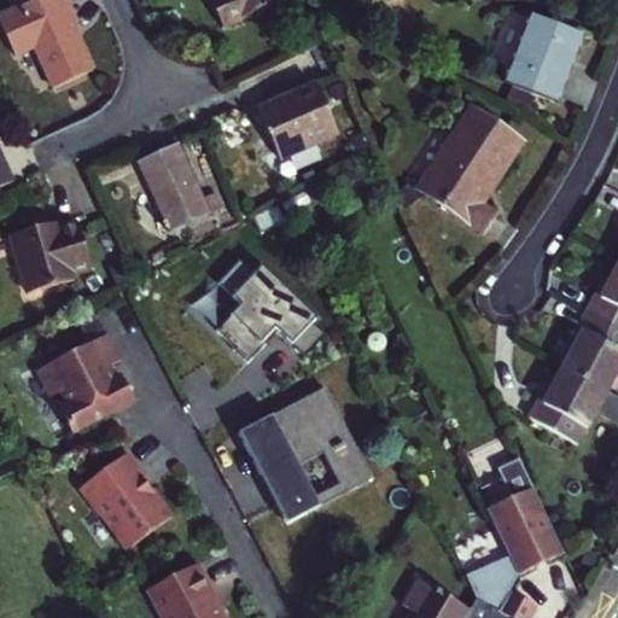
[(92,70),(71,27),(64,11),(70,9),(65,0),(36,0),(17,9),(0,16),(0,19),(17,56),(35,48),(53,88),(92,70)]
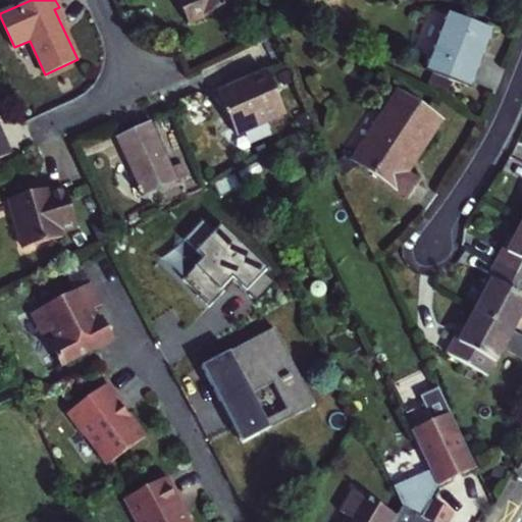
[(237,0),(236,0),(178,0),(189,22),(237,0)]
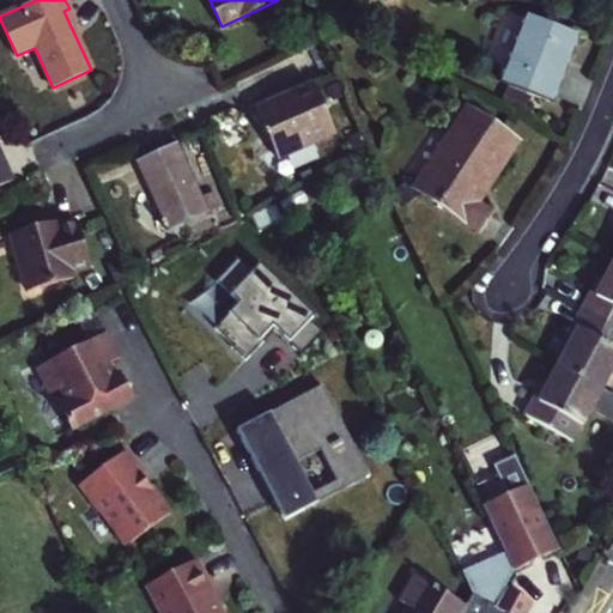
[(77,24),(70,8),(64,11),(71,26),(77,24)]
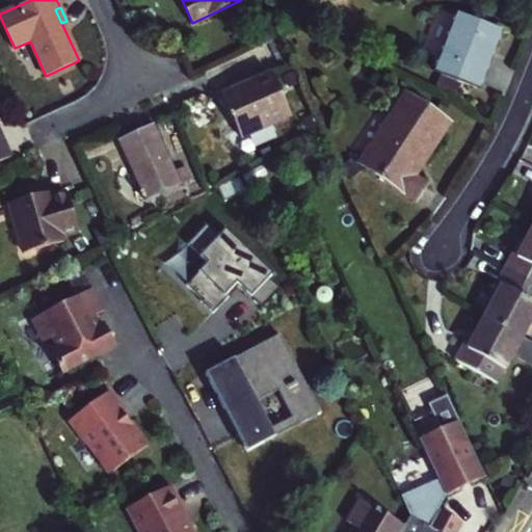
[(500,30),(457,12),(435,70),(478,87),(500,30)]
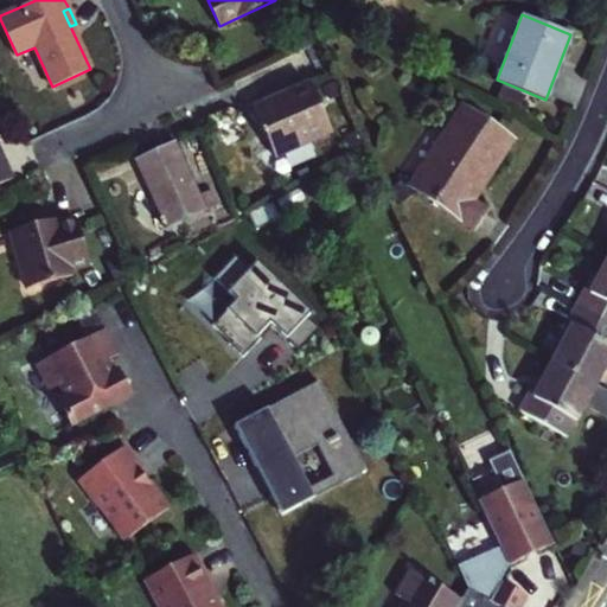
[(310,82),(253,108),(274,155),(331,129),(310,82)]
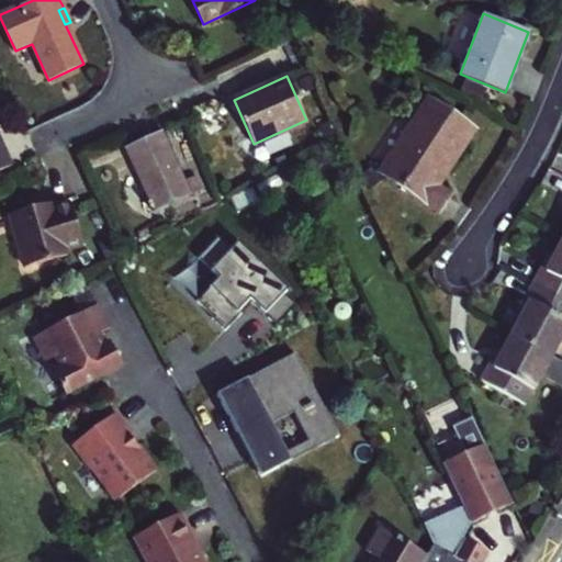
[(474,130),(429,99),(380,170),(438,210),(450,193),(437,184),(431,180),(445,160),(451,165),(474,130)]
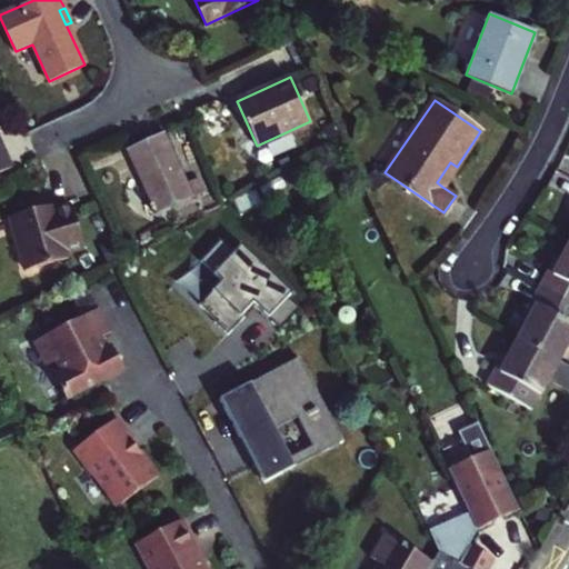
[(178,127),(165,133),(171,148),(185,141),(178,127)]
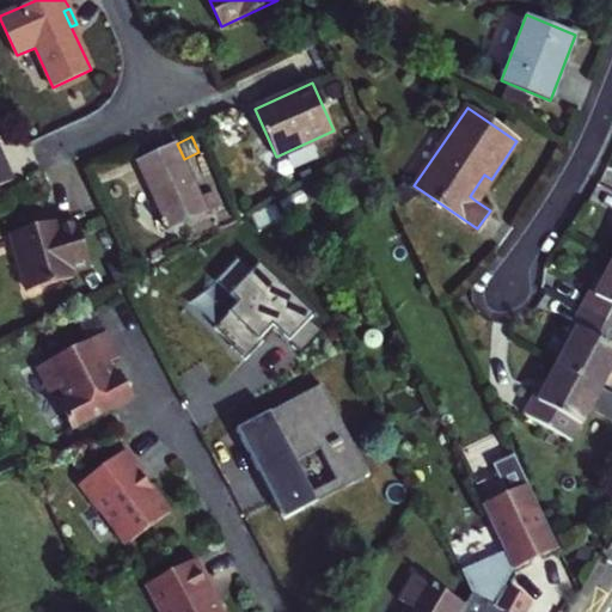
[(176,142),(136,160),(170,231),(209,213),(208,210),(201,196),(184,159),(177,144),(176,142)]
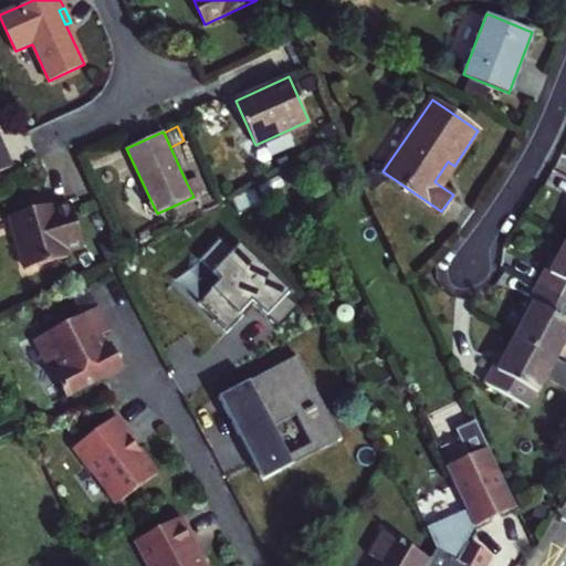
[(0,170),(12,165),(4,148),(0,149),(0,170)]
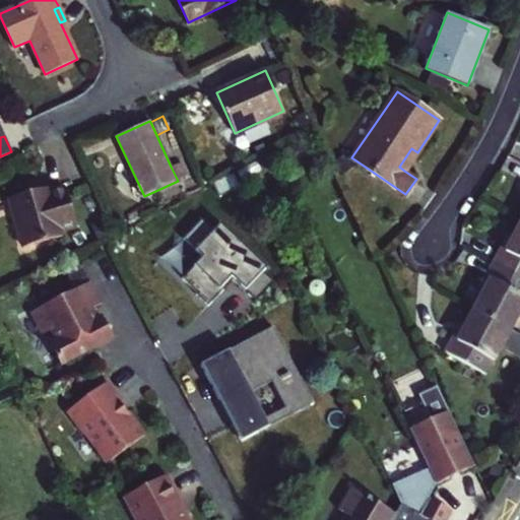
[(399,167),(404,171),(417,152),(411,148),(399,167)]
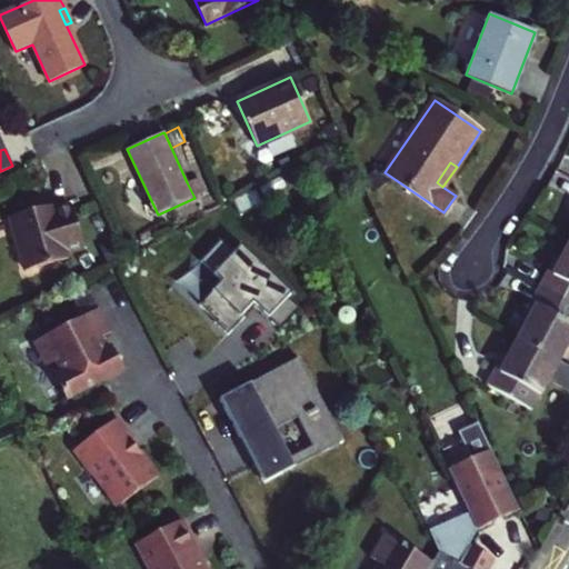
[(187,182),(193,196),(203,191),(197,177),(187,182)]
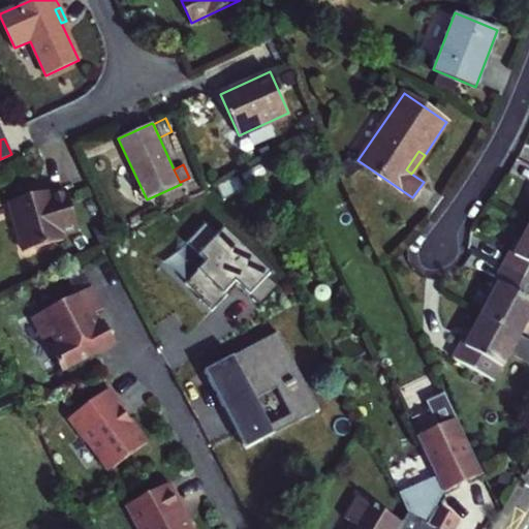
[(48,189),(9,201),(24,251),(62,240),(61,236),(79,230),(67,192),(51,196),(48,189)]
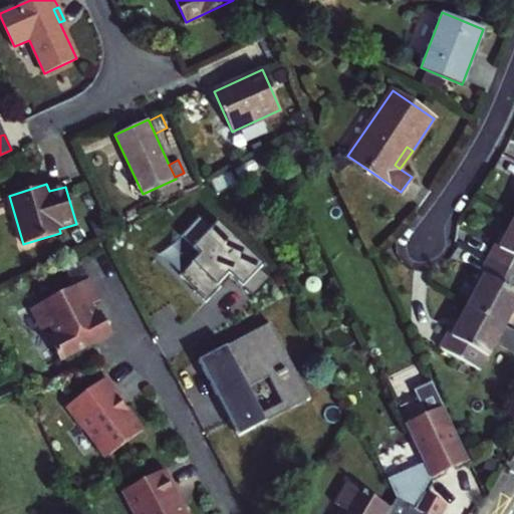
[(218,220),(212,226),(200,215),(182,234),(201,252),(181,273),(196,287),(195,289),(207,300),(222,284),(220,282),(229,271),(232,274),(244,285),(261,266),(264,263),(218,220)]
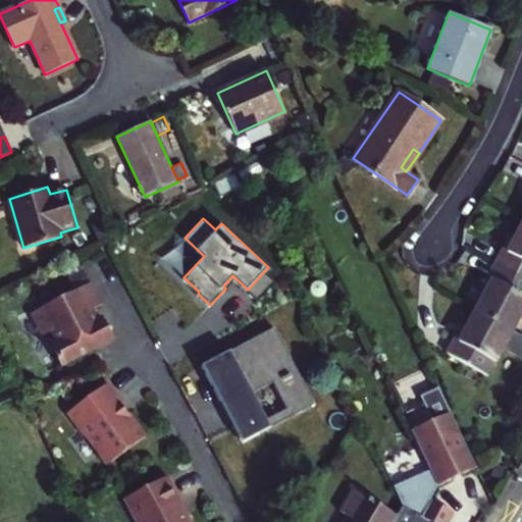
[(494,263),(521,277),(521,223),(511,245),(506,242),(494,263)]
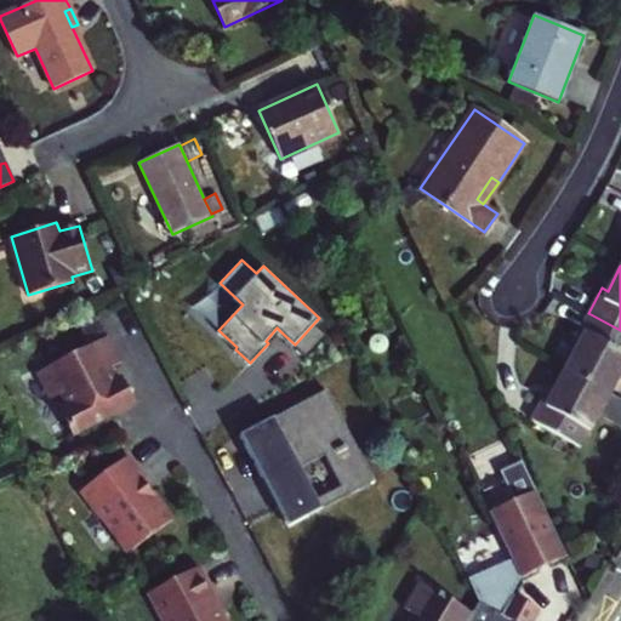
[(565,368),(610,393),(620,372),(620,330),(588,313),(576,336),(581,339),(565,368)]
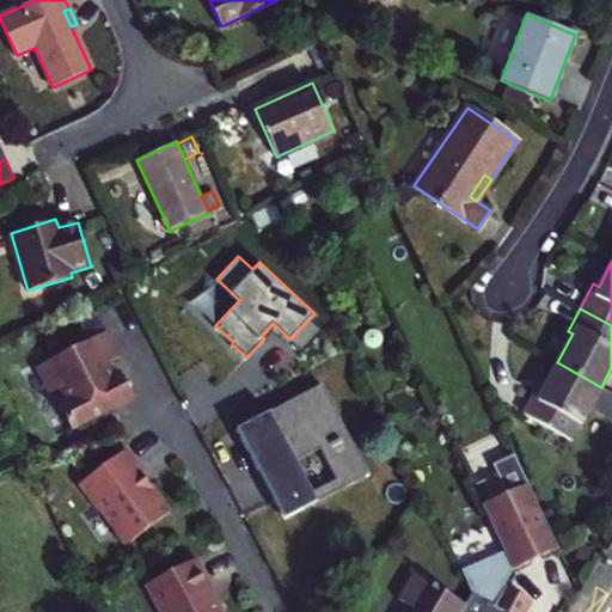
[(303,352),(323,329),(311,317),(291,340),(303,352)]
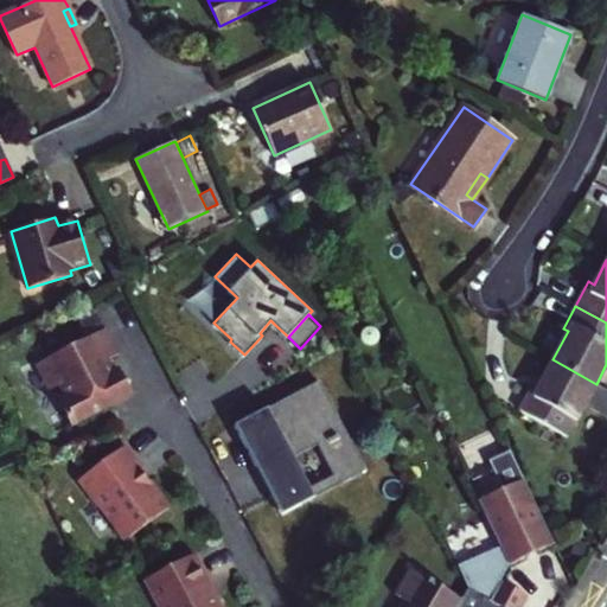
[(260,333),(262,336),(274,324),(270,320),(260,333)]
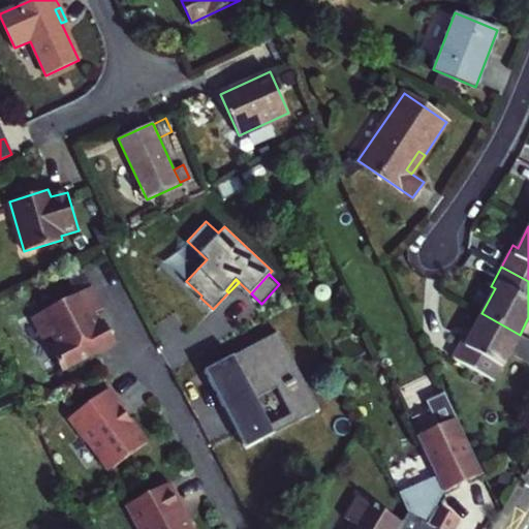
[(93,285),(34,317),(45,339),(55,335),(61,344),(52,349),(64,372),(118,344),(104,320),(99,323),(94,314),(105,308),(93,285)]
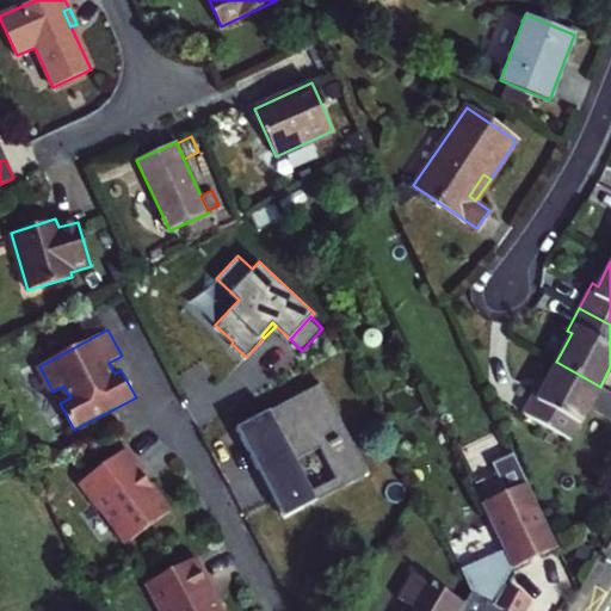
[(600,387),(556,362),(542,390),(536,387),(523,413),(572,439),(600,387)]
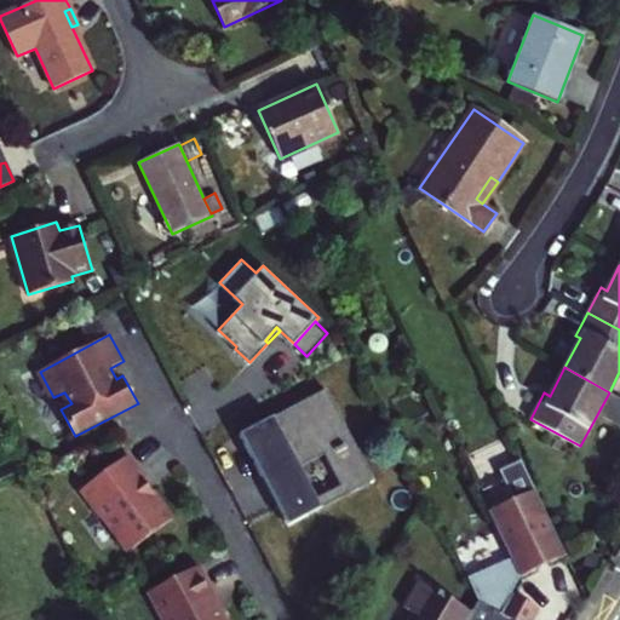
[(327,388),(241,434),(290,524),(322,506),(319,498),(302,465),(297,457),(321,443),(326,453),(343,484),(371,470),(327,388)]
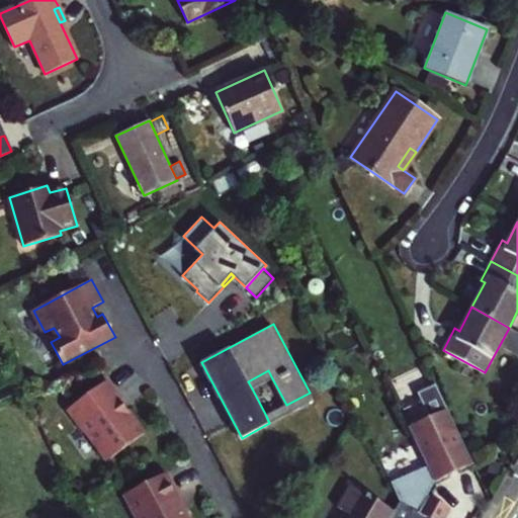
[(268,370),(248,381),(252,389),(272,378),(268,370)]
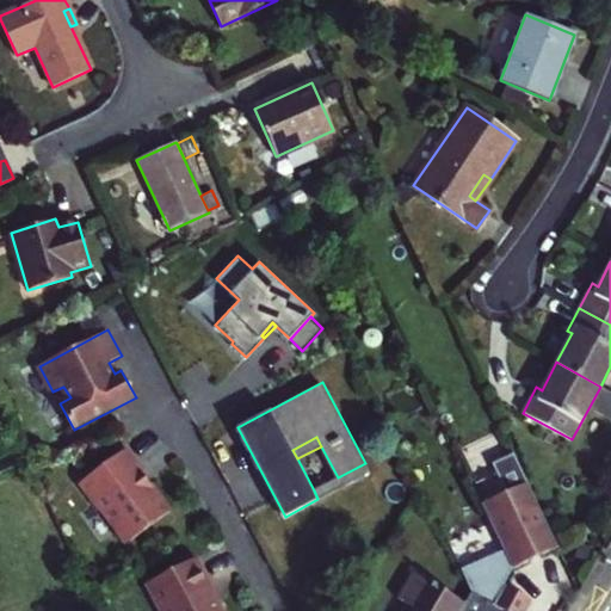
[(121,445),(78,483),(100,508),(103,508),(127,534),(134,535),(171,503),(149,476),(143,481),(135,470),(139,467),(121,445)]
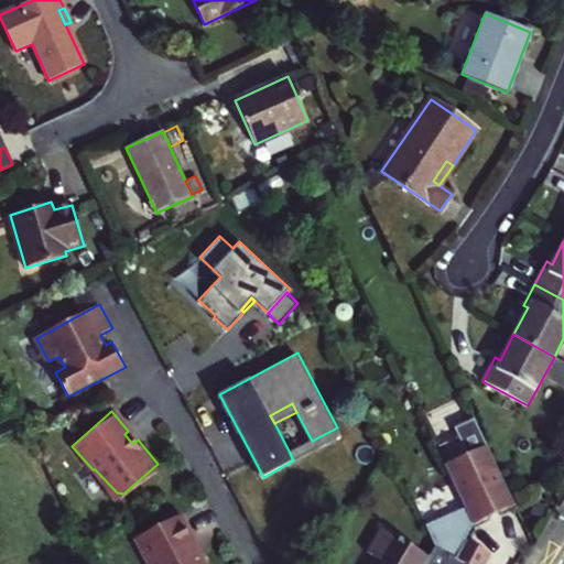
[(290,453),(293,461),(342,435),(337,427),(312,441),(290,453)]
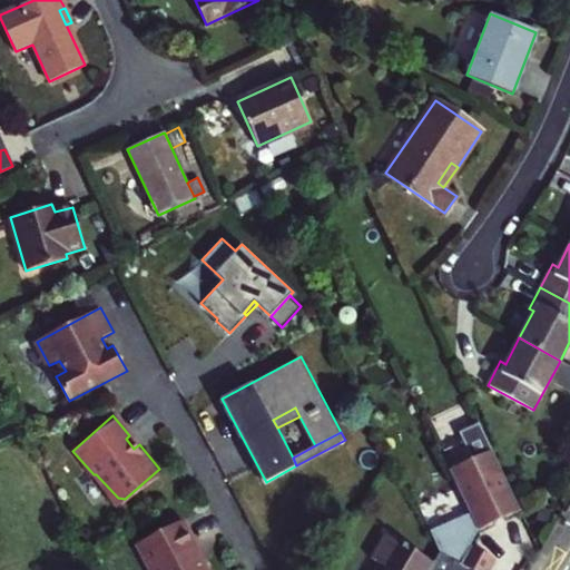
[(491,449),(449,469),(469,511),(478,529),(520,510),(491,449)]
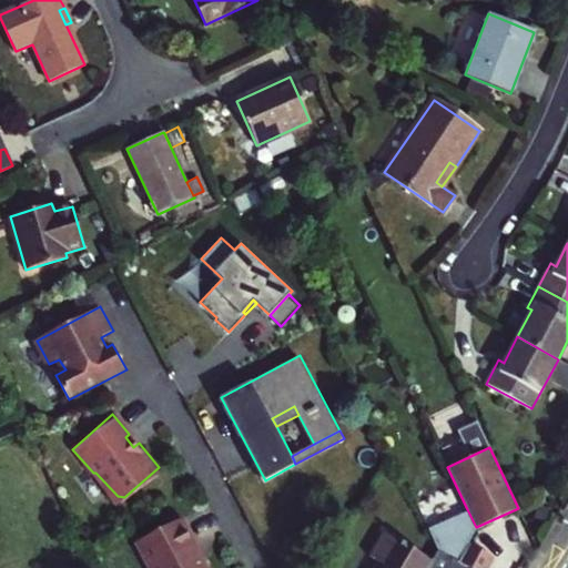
[(429,567),(468,567),(460,564),(459,563),(477,530),(476,527),(467,509),(430,528),(440,551),(434,561),(429,567)]
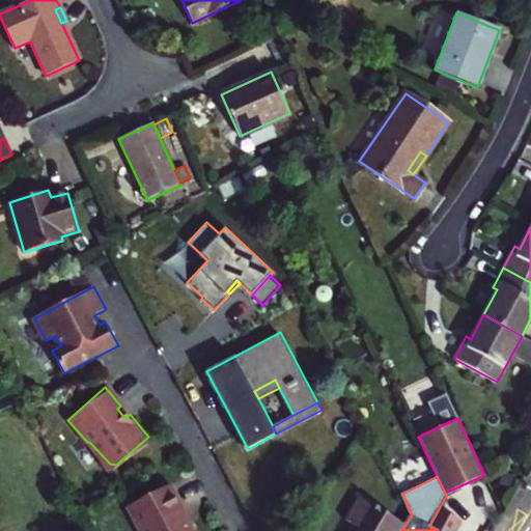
[(183,513),(169,485),(124,508),(136,530),(188,530),(179,514),(183,513)]
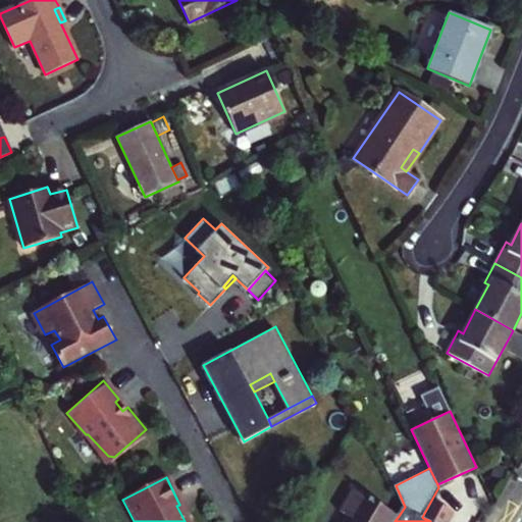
[(367,521),(395,521),(399,516),(354,487),(352,490),(367,521)]
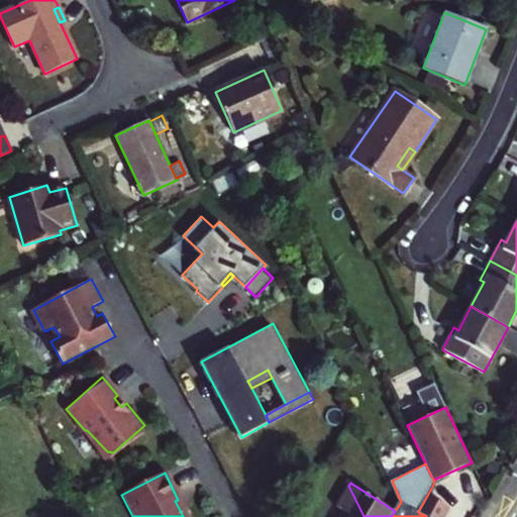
[(364,516),(348,486),(337,504),(344,508),(338,516),(364,516)]
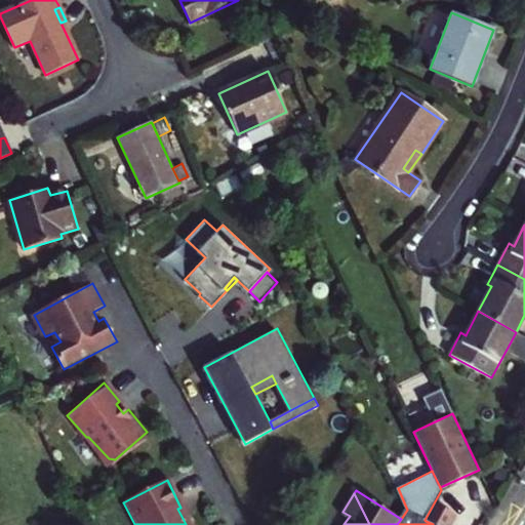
[(435,503),(426,521),(433,524),(451,524),(457,517),(435,503)]
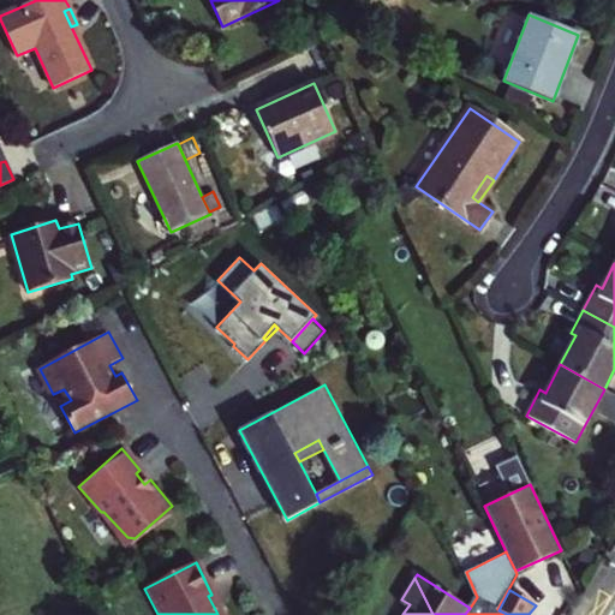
[(221,614),(212,595),(208,596),(218,614),(221,614)]
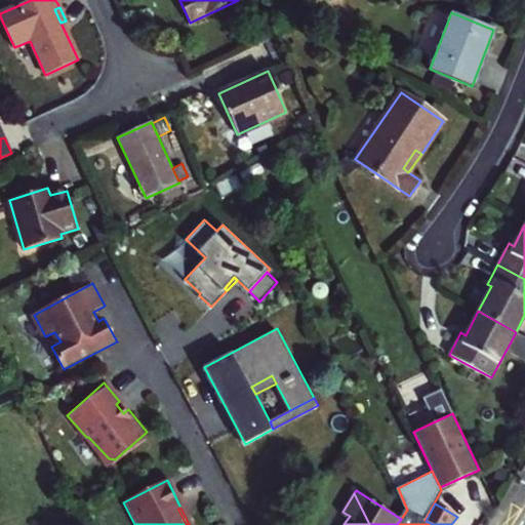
[(497,508),(487,524),(488,524),(496,524),(505,512),(497,508)]
